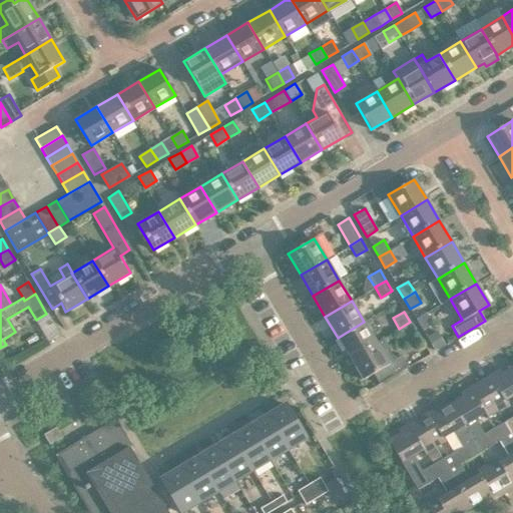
[(422,330),(433,324),(427,313),(416,320),(422,330)]
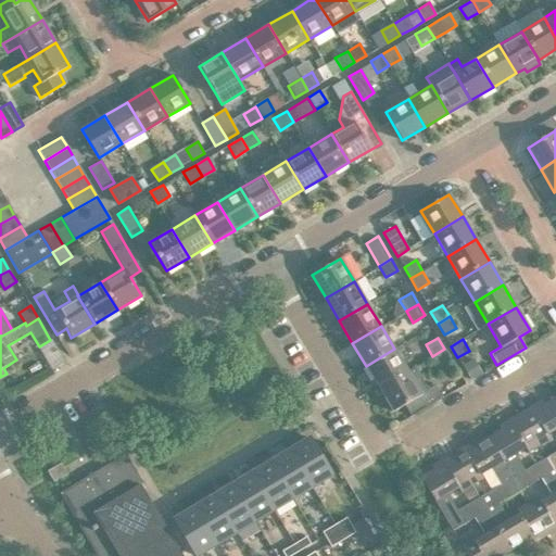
[(379,389),(407,371),(394,349),(366,366),(379,389)]
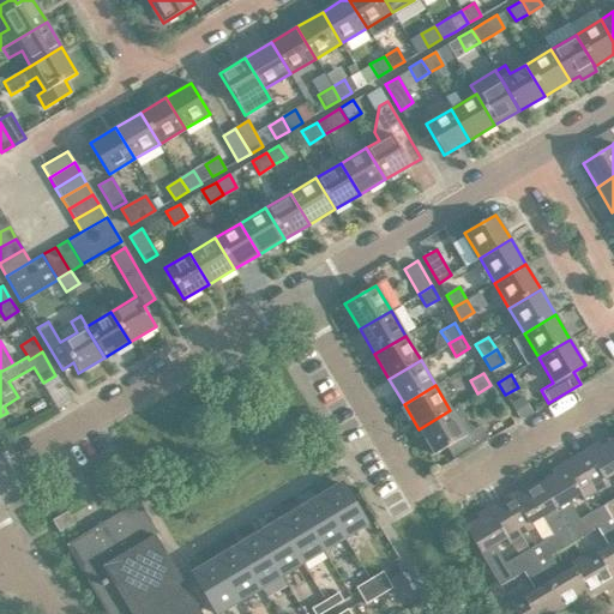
[(522,396),(510,403),(519,420),(531,413),(522,396)]
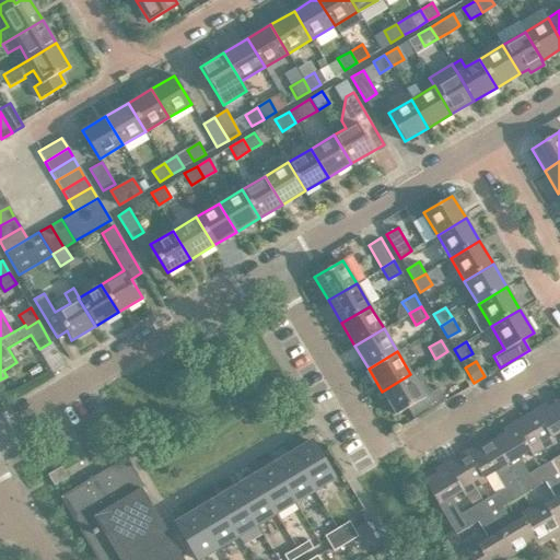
[(396,415),(407,408),(413,419),(444,400),(438,388),(430,393),(417,370),(410,374),(382,392),(396,415)]
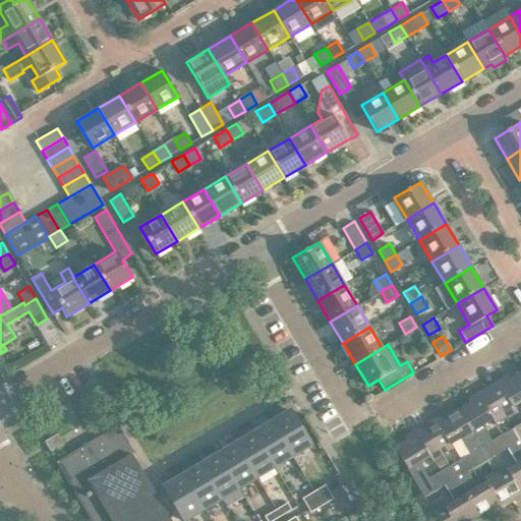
[(504,417),(515,411),(513,407),(520,402),(520,373),(520,372),(509,380),(507,375),(486,388),(504,417)]
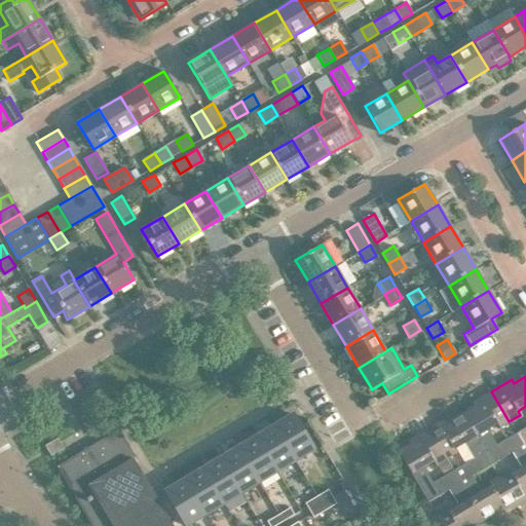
[(486,429),(496,423),(498,427),(509,421),(491,391),(471,404),(473,407),(461,414),(491,464),(508,455),(500,443),(496,446),(486,429)]
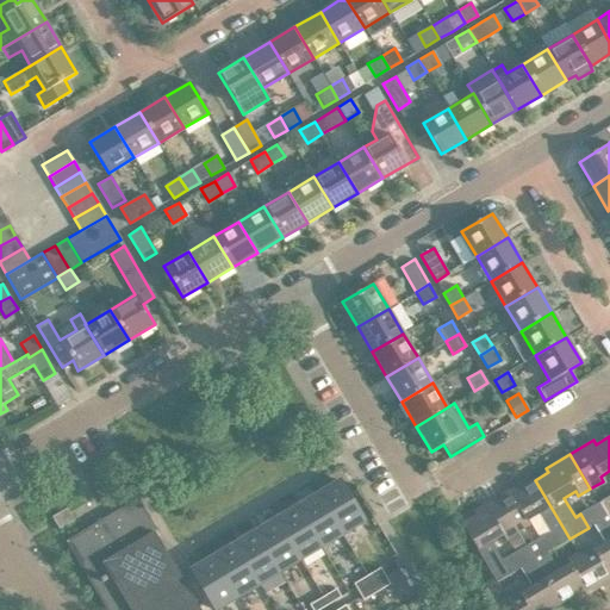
[(317,493),(342,535),(363,522),(338,480),(317,493)]
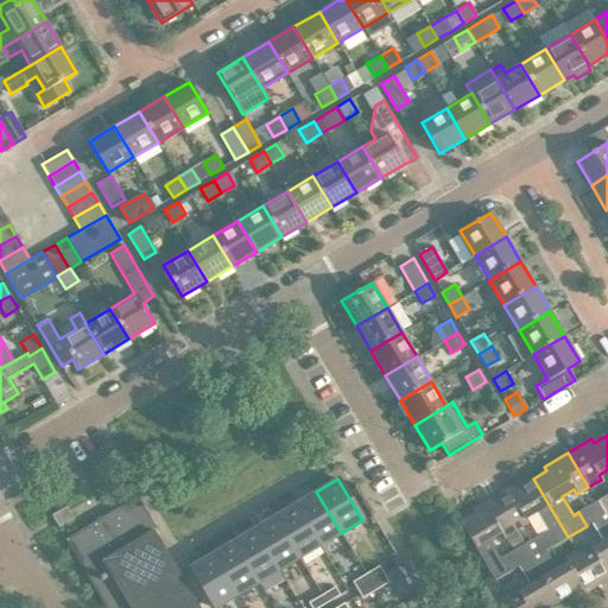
[(520,487),(518,482),(494,496),(514,531),(527,524),(525,519),(536,512),(546,531),(542,534),(550,548),(568,537),(533,479),(520,487)]
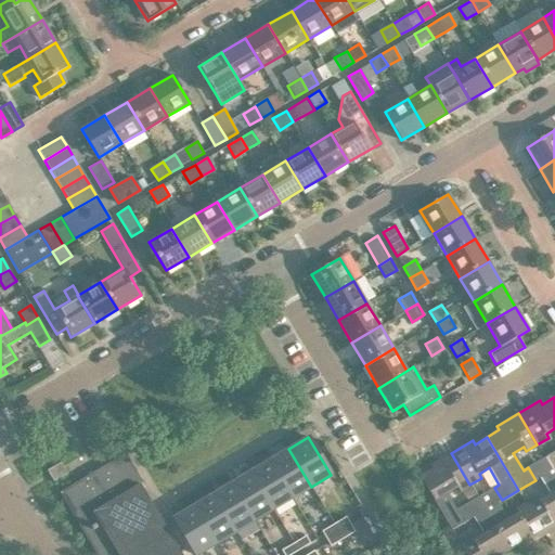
[(292,498),(311,487),(288,449),(270,461),(292,498)]
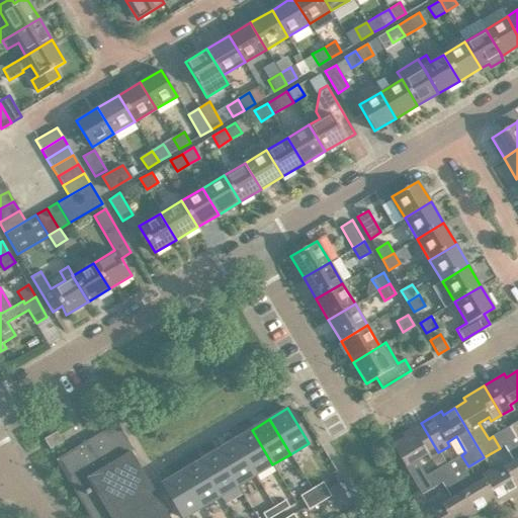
[(517,421),(508,427),(517,442),(517,421)]
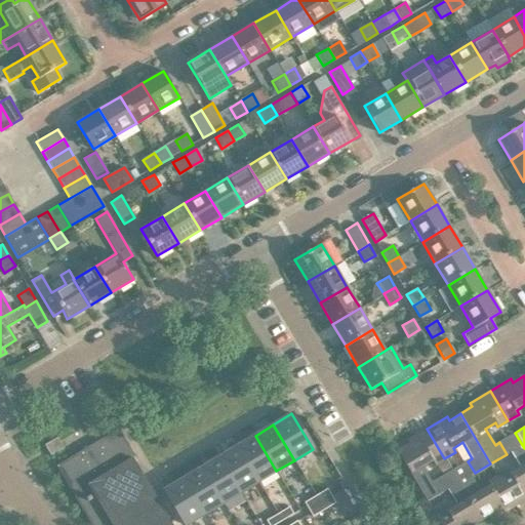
[(118,429),(91,445),(56,466),(91,524),(171,524),(132,458),(134,457),(118,429)]
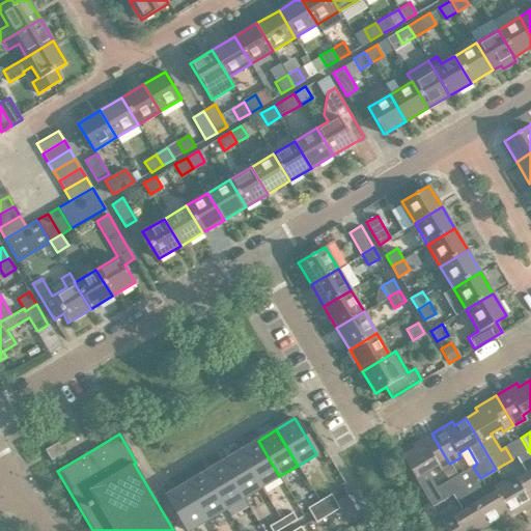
[(449,464),(431,434),(411,446),(414,449),(401,456),(431,507),(448,498),(441,485),(437,487),(427,472),(437,466),(439,470),(449,464)]
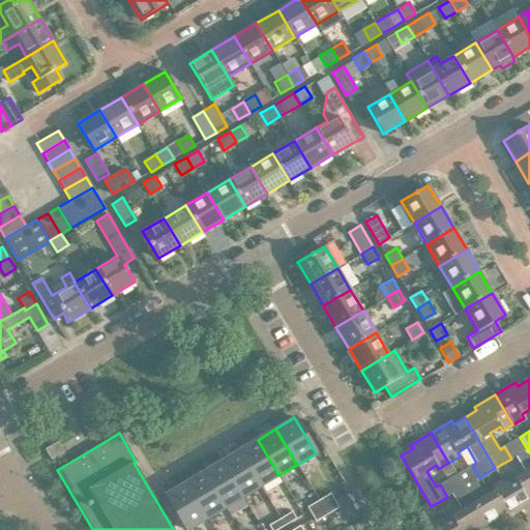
[(529,452),(520,437),(504,446),(511,459),(516,455),(526,471),(516,477),(513,473),(503,480),(521,510),(529,504),(529,452)]
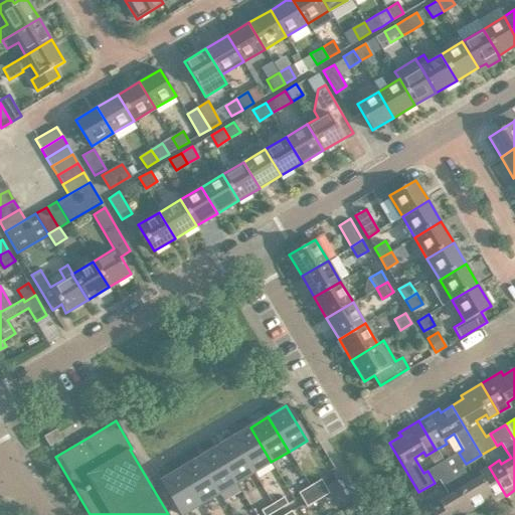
[(250,427),(232,438),(253,473),(271,462),(250,427)]
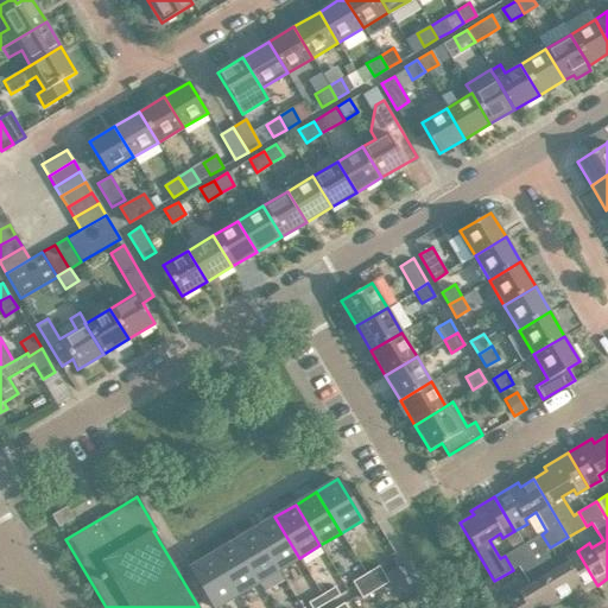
[(57,527),(73,518),(65,506),(50,515),(57,527)]
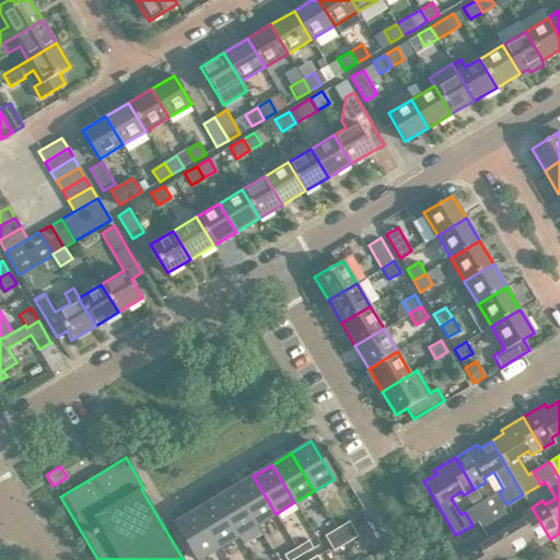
[(256,525),(276,514),(253,476),(234,487),(256,525)]
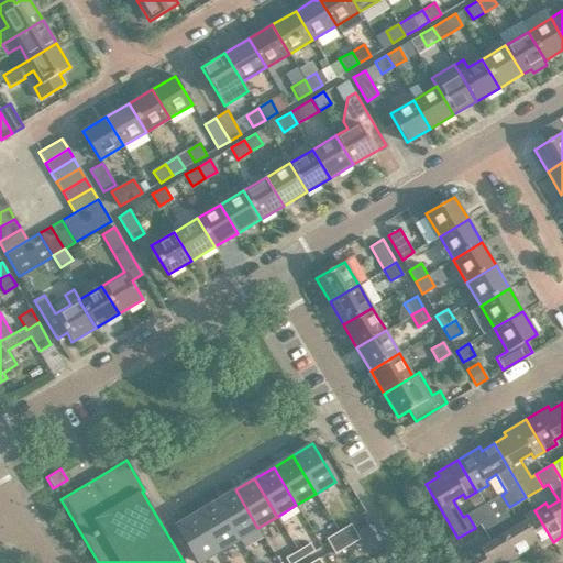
[(235,489),(216,501),(239,540),(257,528),(235,489)]
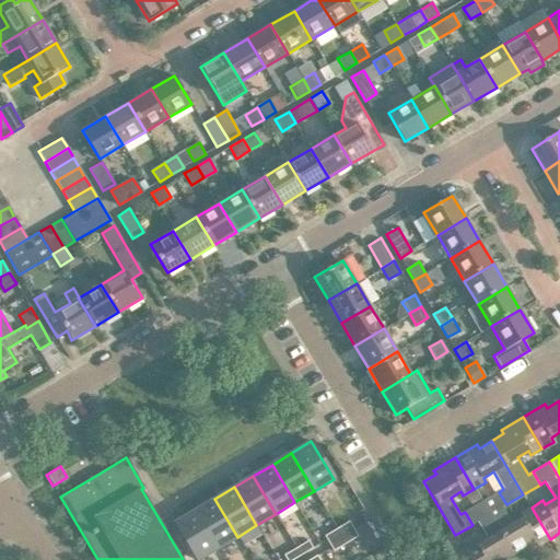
[(506,504),(499,492),(482,502),(514,555),(526,548),(528,551),(550,539),(532,508),(520,514),(522,517),(512,524),(502,508),(506,504)]
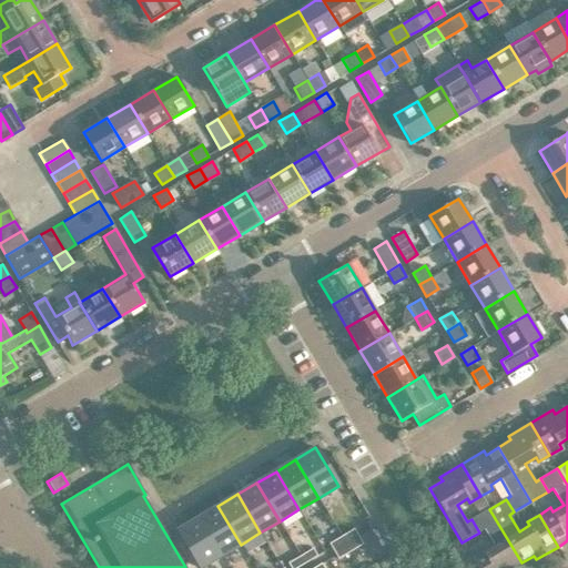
[(217,506),(199,517),(221,556),(241,545),(217,506)]
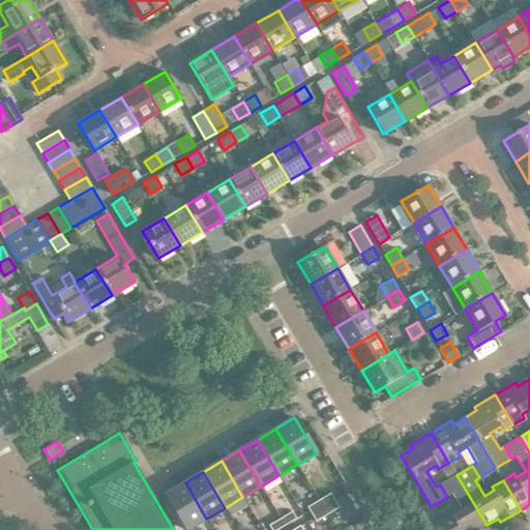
[(477,529),(487,525),(457,475),(440,484),(447,497),(451,494),(462,509),(451,516),(449,511),(438,519),(444,529),(477,529)]
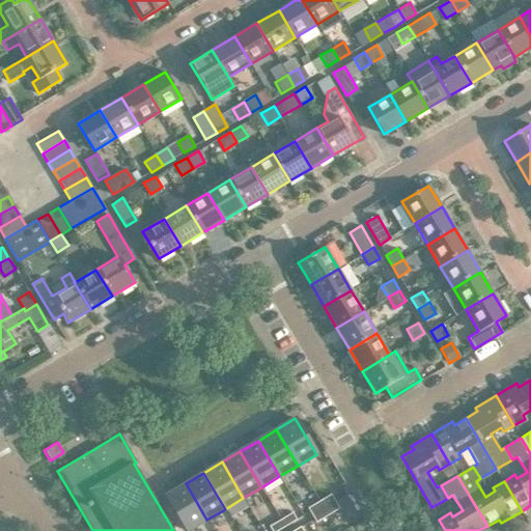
[(186,483),(166,495),(187,530),(188,530),(206,520),(186,483)]
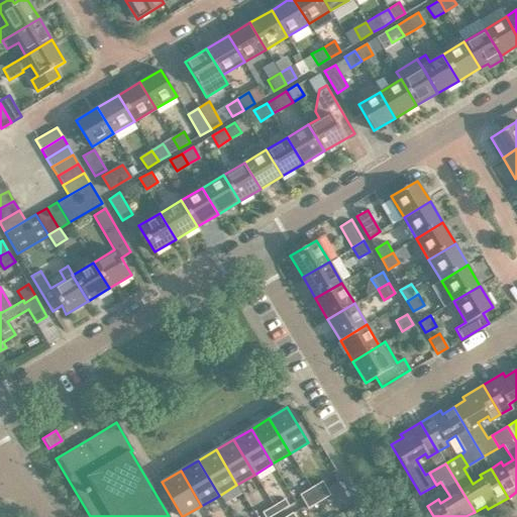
[(310,488),(314,495),(326,488),(322,482),(310,488)]
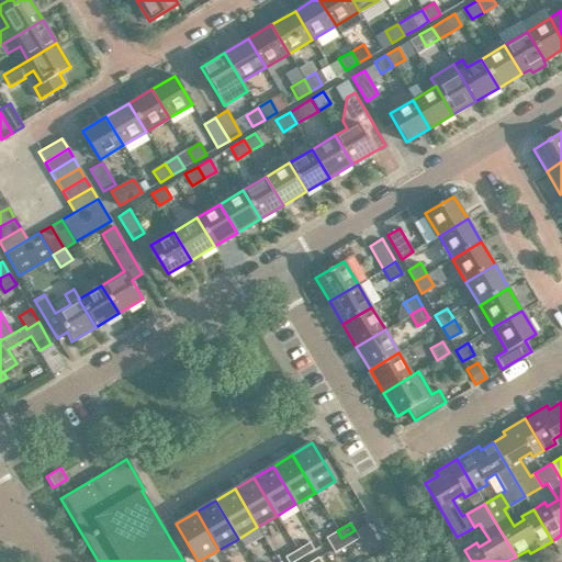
[(341,538),(337,530),(325,538),(327,541),(329,546),(341,538)]
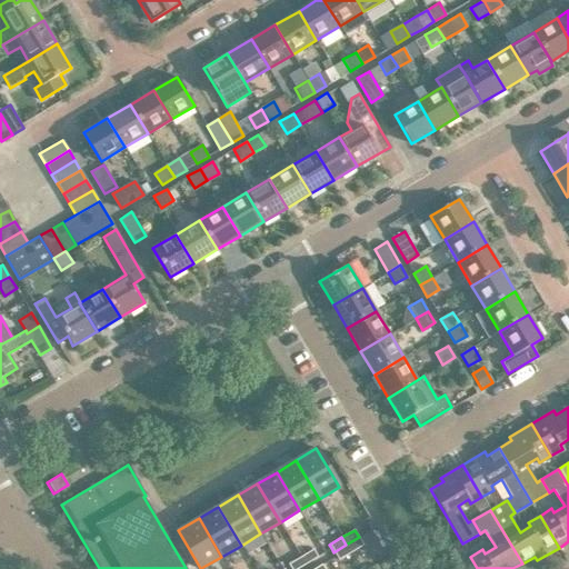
[(363,545),(359,537),(346,545),(351,552),(363,545)]
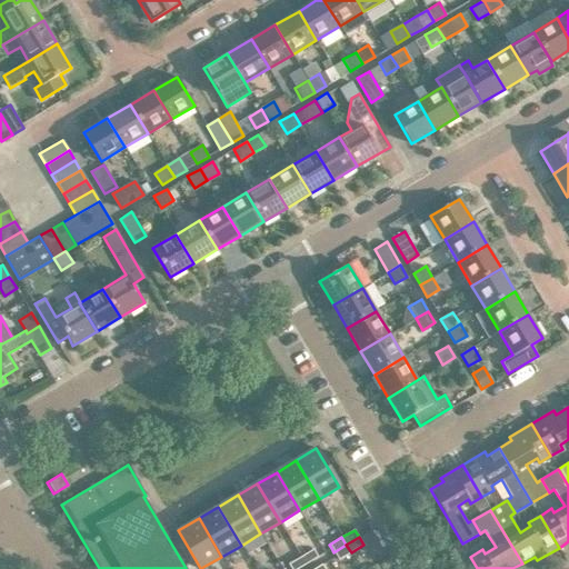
[(351,552),(346,545),(333,552),(336,556),(339,560),(351,552)]
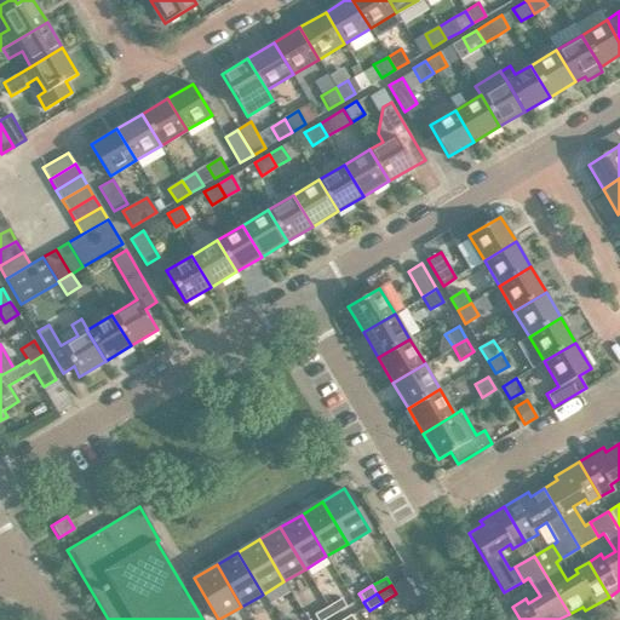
[(332,615),(346,607),(342,598),(327,607),(332,615)]
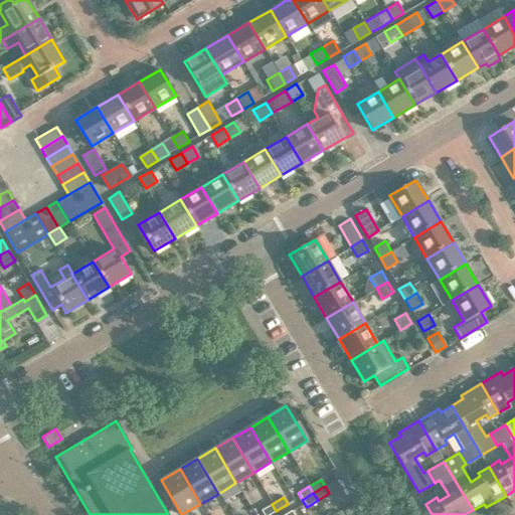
[(263,514),(268,514),(276,511),(272,504),(261,510),(263,514)]
